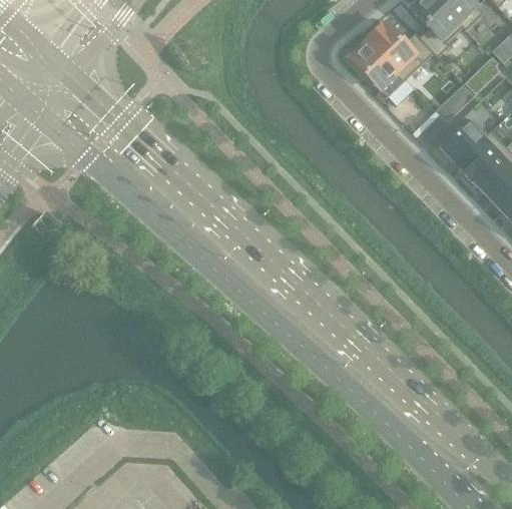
[(467,30),(438,0),(415,0),(412,3),(414,4),(410,7),(418,15),(432,30),(422,40),(434,53),(439,57),(451,45),(447,42),(463,27),(466,30),(467,30)]
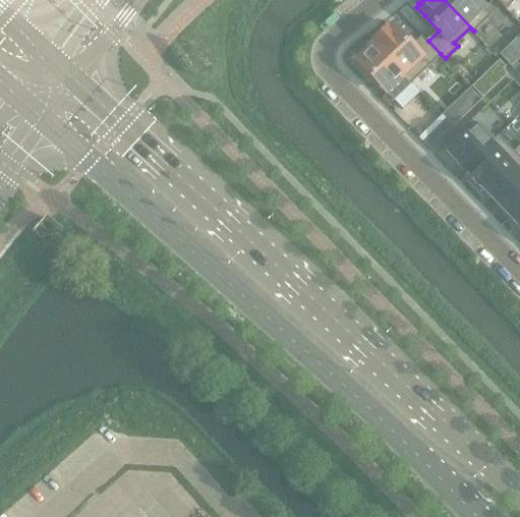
[(493,12),(480,0),(445,0),(474,31),(493,12)]
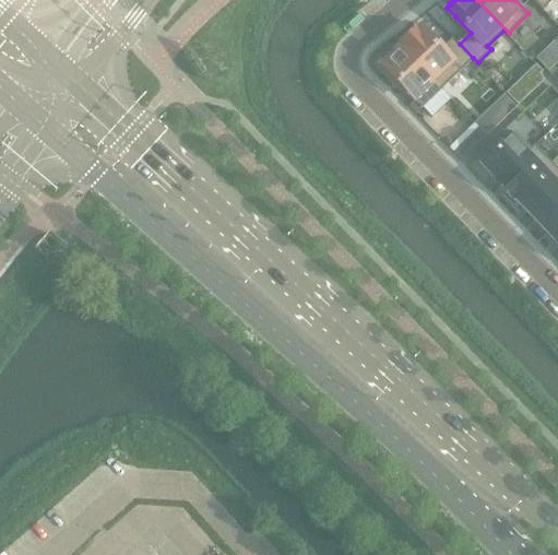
[(444,49),(420,24),(417,27),(401,43),(401,44),(442,87),(473,58),(460,44),(455,38),(444,49)]
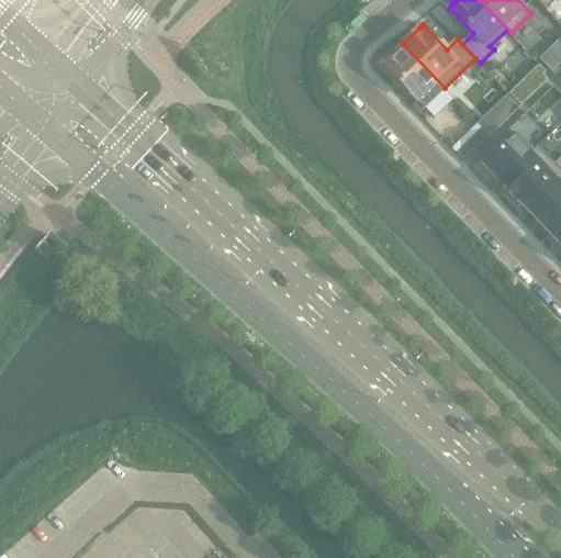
[(386,59),(383,63),(425,107),(426,105),(435,114),(453,97),(445,88),(403,44),(400,46),(396,43),(383,56),(386,59)]
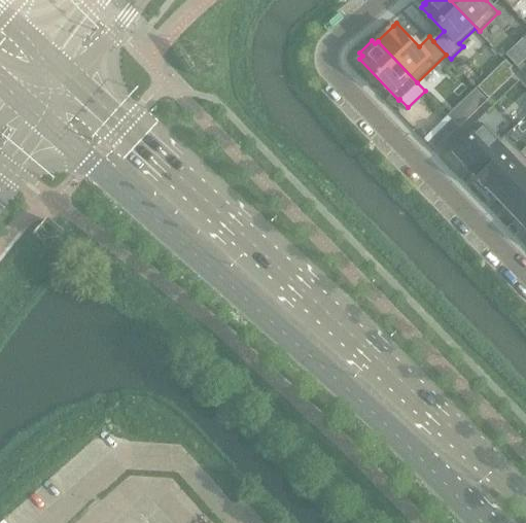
[(477,85),(488,98),(497,90),(486,77),(477,85)]
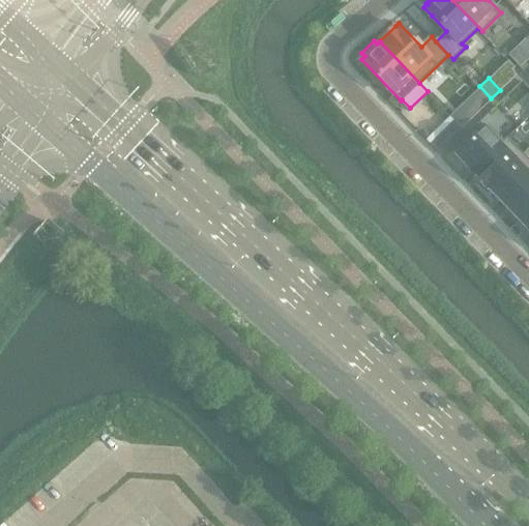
[(482,107),(491,98),(479,86),(471,95),(482,107)]
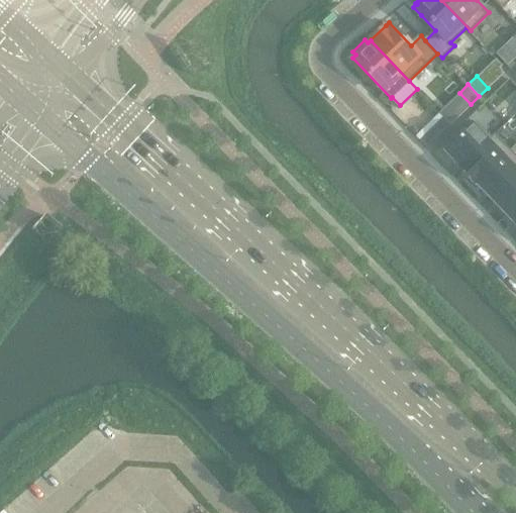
[(435,121),(443,130),(450,123),(442,114),(435,121)]
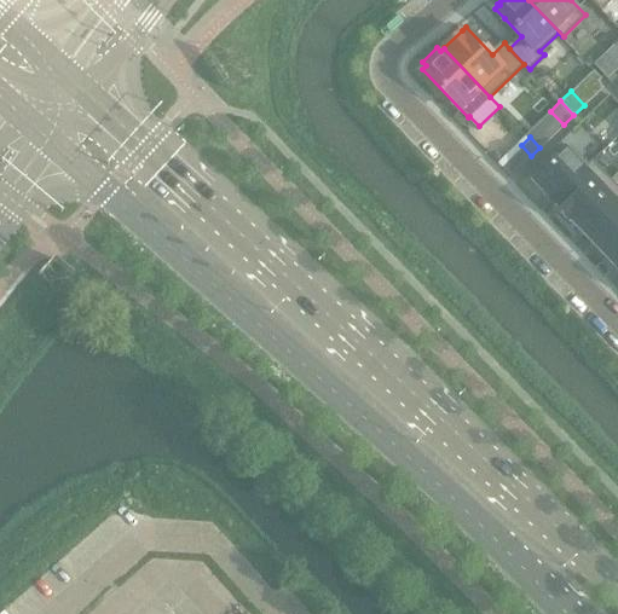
[(550,200),(594,158),(593,157),(589,161),(571,143),(532,178),(552,197),(550,198),(550,200)]
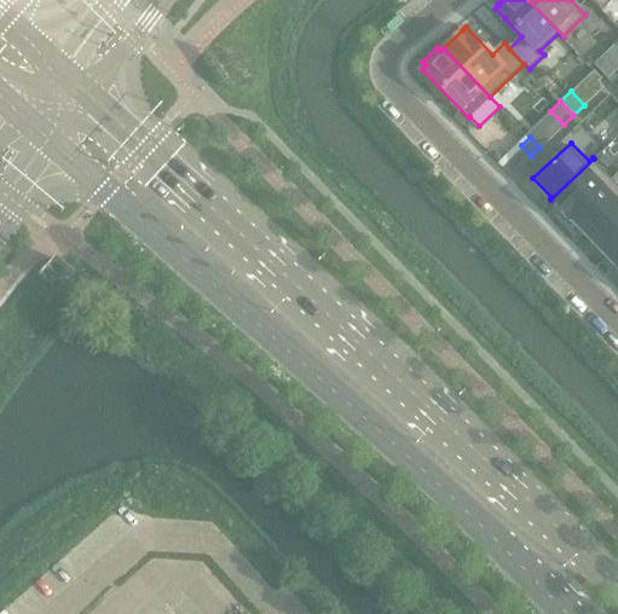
[(569,218),(612,177),(594,158),(550,200),(569,218)]
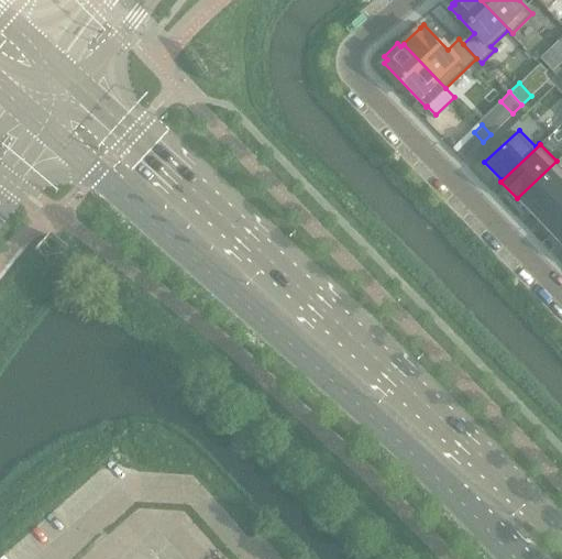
[(535,215),(561,188),(561,166),(557,161),(517,198),(518,199),(519,198),(535,215)]
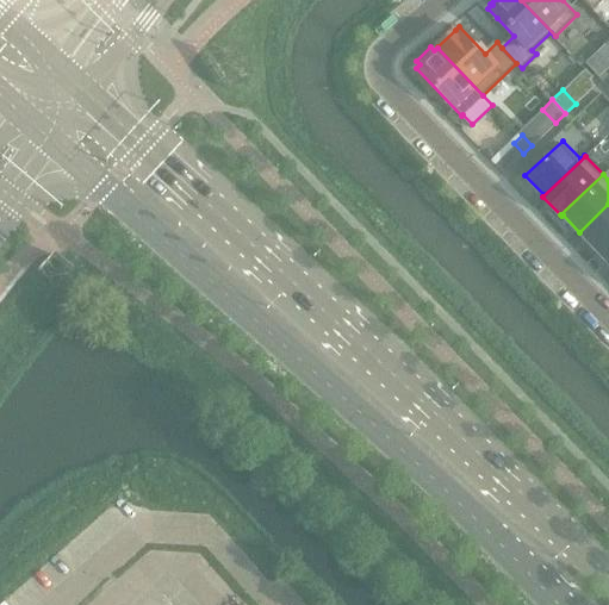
[(597,251),(608,239),(608,204),(579,232),(597,251)]
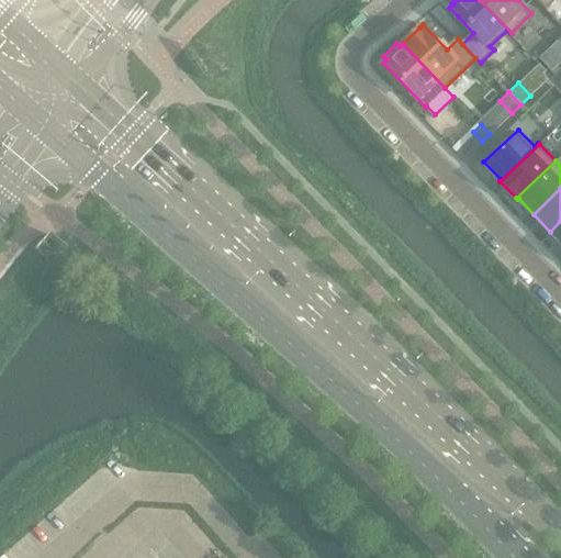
[(560,221),(550,232),(560,242),(560,221)]
